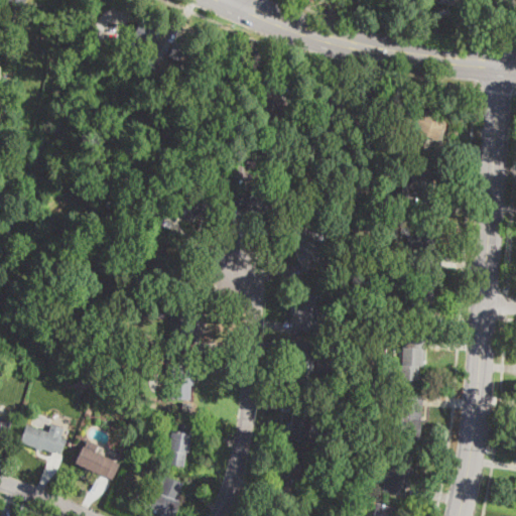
[(25,0),(25,9),(7,9),(7,16),(0,16),(0,0),(25,0)]
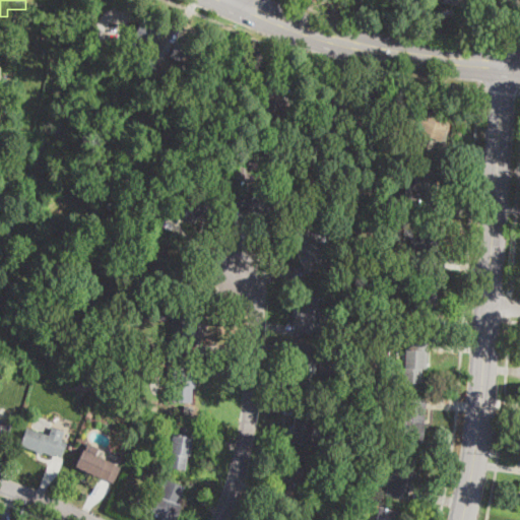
[(160,33),(152,48),(133,38),(141,22),(160,33)]
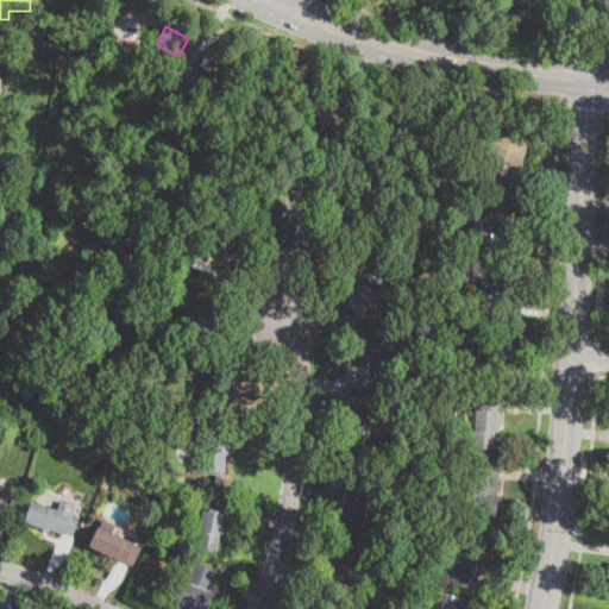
[(231,58),(221,77),(199,67),(207,48),(231,58)]
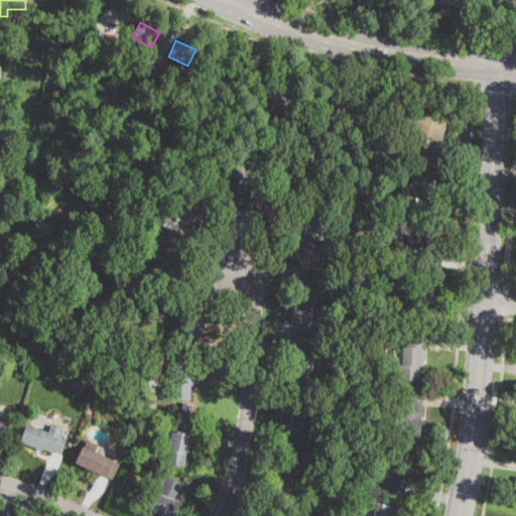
[(170,78),(167,84),(162,82),(165,76),(170,78)]
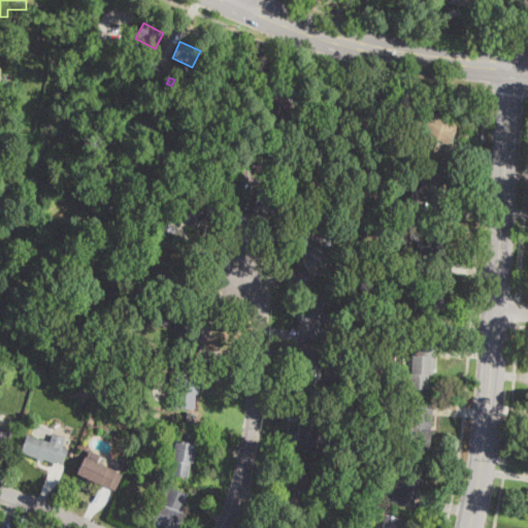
[(451,137),(448,143),(413,129),(422,107),(444,117),(442,123),(455,128),(451,137)]
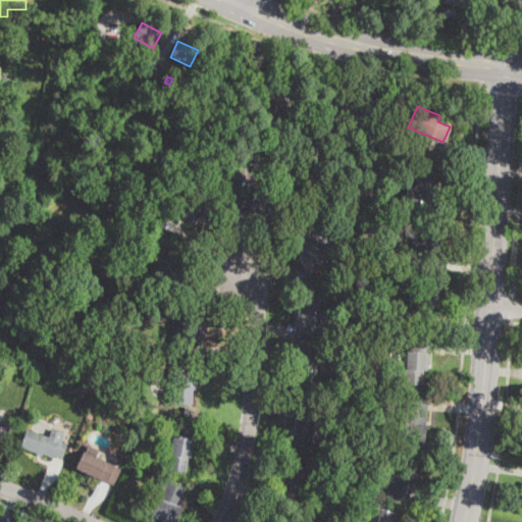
[(439,185),(438,203),(434,203),(433,212),(414,211),(415,202),(413,202),(416,166),(436,167),(435,185),(439,185)]
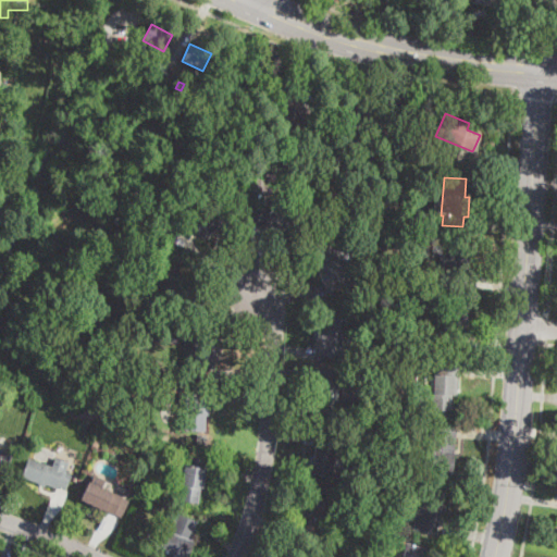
[(305,217),(299,236),(284,232),(283,234),(256,225),(264,200),(265,196),(274,199),(272,206),(305,217)]
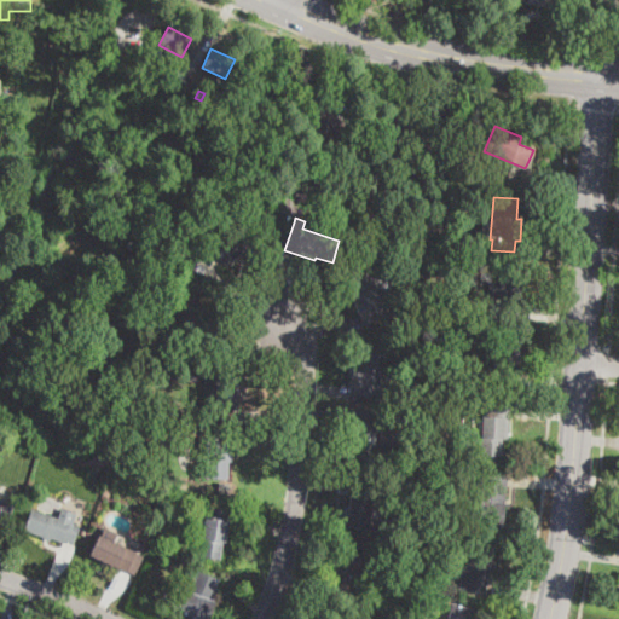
[(238,258),(229,268),(208,248),(231,225),(252,246),(238,258)]
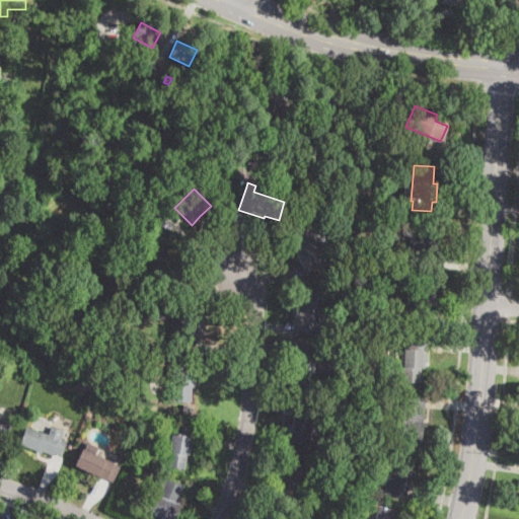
[(116,207),(107,211),(104,205),(113,201),(116,207)]
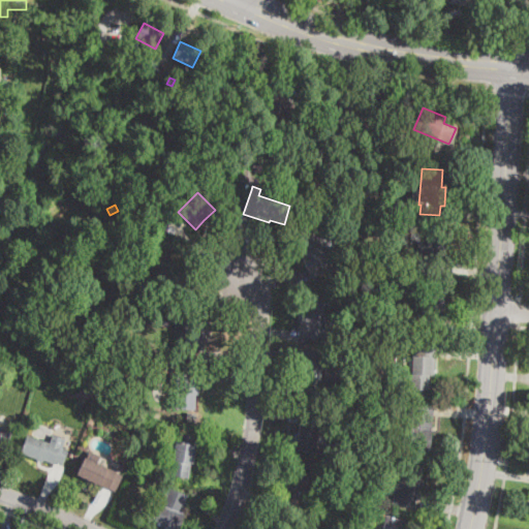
[(449,227),(447,247),(444,247),(442,275),(424,273),(425,266),(421,266),(422,247),(418,246),(419,240),(412,239),(413,226),(424,227),(425,225),(449,227)]
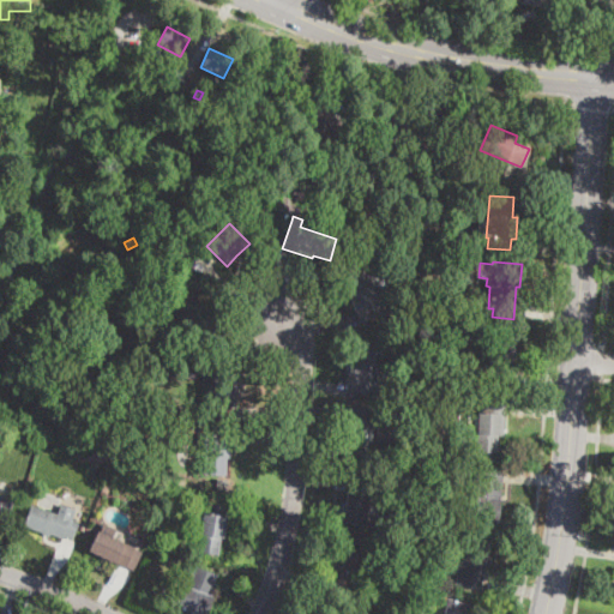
[(366,269),(372,284),(374,284),(377,292),(381,290),(389,313),(359,323),(349,292),(351,292),(345,275),(366,269)]
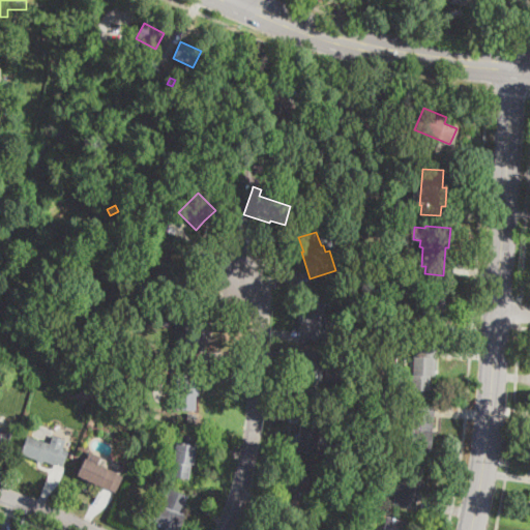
[(389,245),(388,253),(379,252),(379,244),(389,245)]
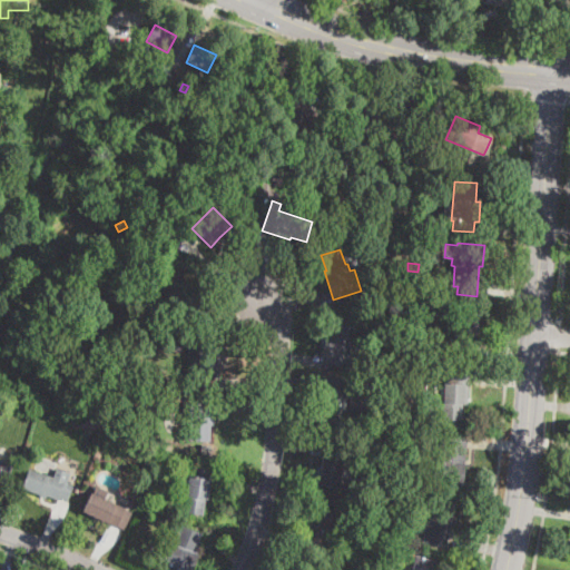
[(351,316),(350,364),(326,364),(326,357),(328,315),(351,316)]
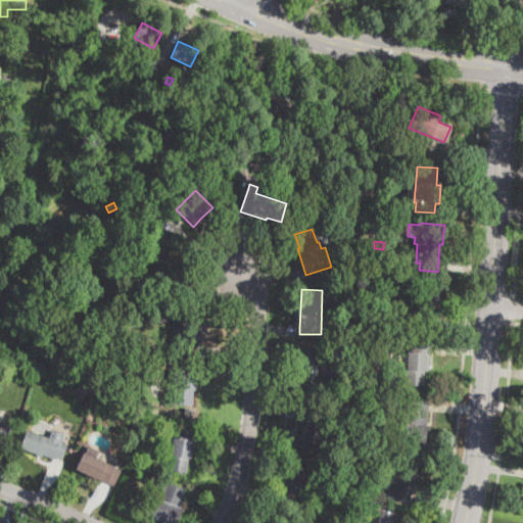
[(200,336),(199,347),(191,346),(190,357),(177,355),(180,317),(201,319),(200,336)]
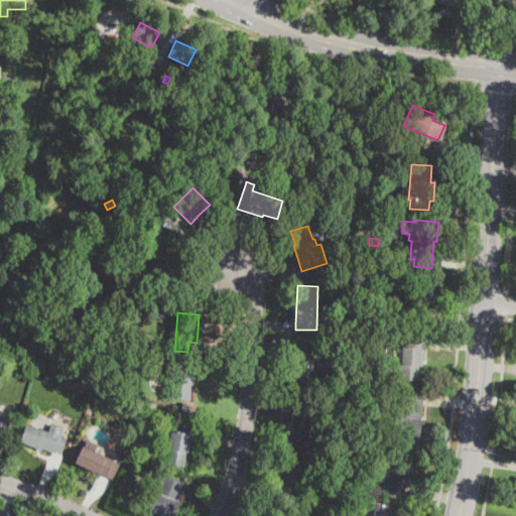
[(423,340),(423,348),(423,366),(418,365),(417,379),(399,379),(400,364),(392,363),(393,349),(401,349),(401,347),(407,347),(407,339),(423,339),(423,340)]
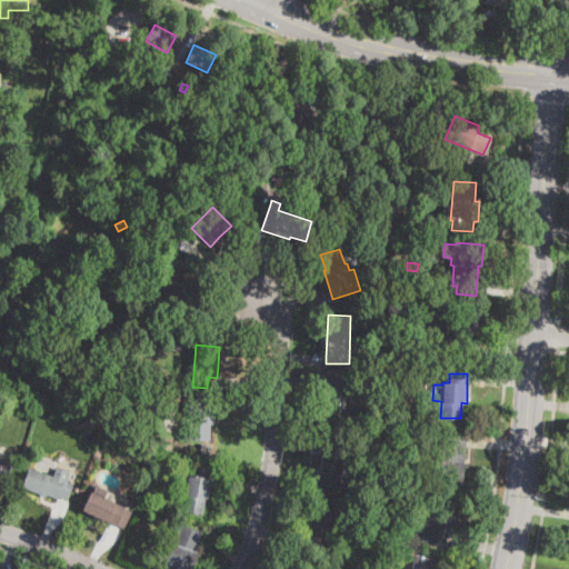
[(213,421),(213,423),(210,423),(210,441),(188,440),(190,402),(215,403),(213,421)]
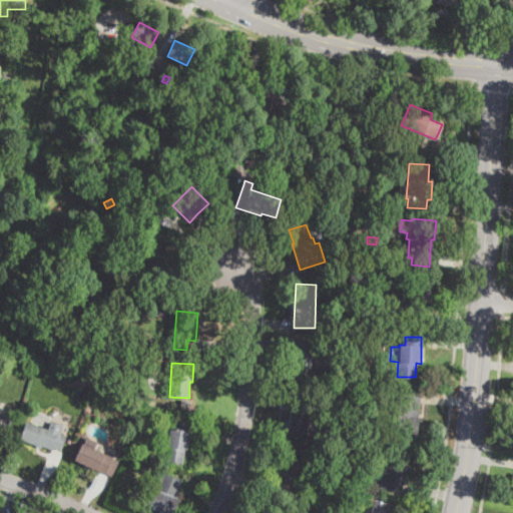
[(159,378),(158,386),(151,385),(152,377),(159,378)]
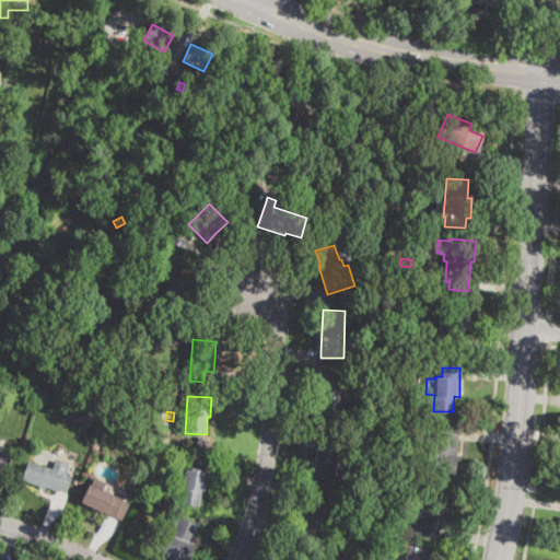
[(456,455),(455,476),(429,474),(433,428),(459,430),(456,455)]
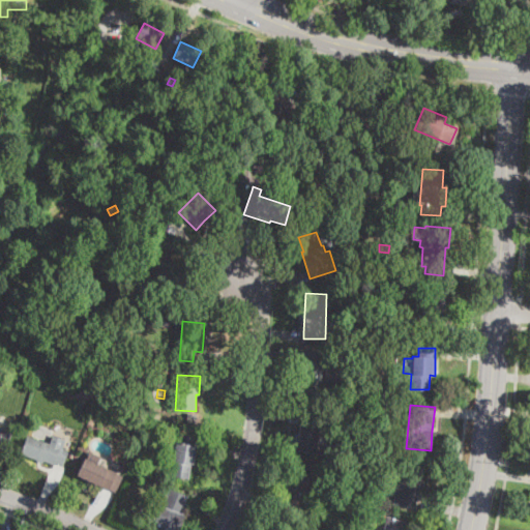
[(327,446),(325,455),(297,451),(302,411),(321,414),(317,444),(327,446)]
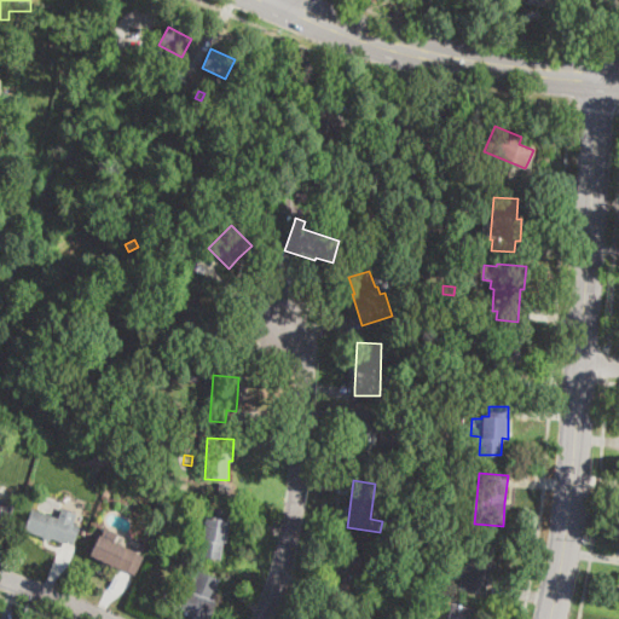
[(0,499),(13,503),(7,524),(0,521),(0,499)]
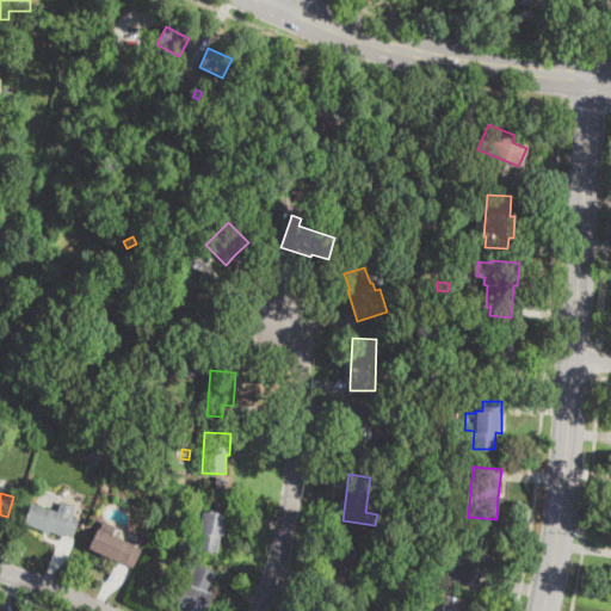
[(228,504),(226,516),(220,553),(197,549),(199,531),(198,531),(199,525),(192,524),(195,512),(202,513),(202,511),(205,511),(208,499),(228,504)]
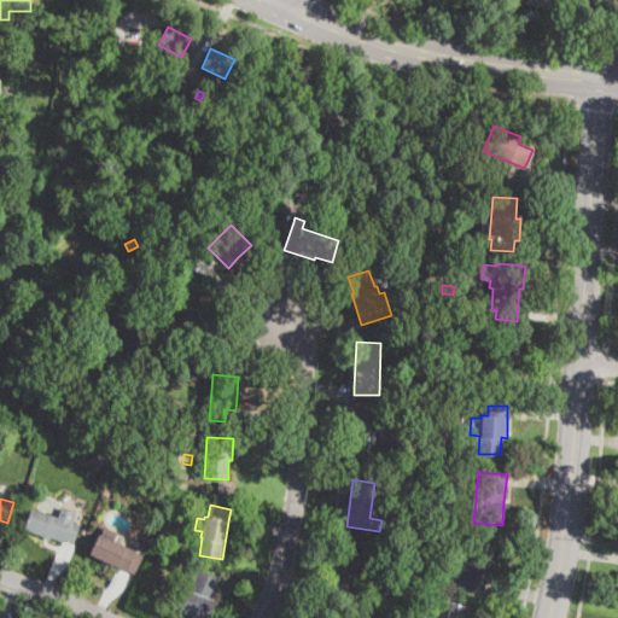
[(76,534),(74,542),(64,540),(64,541),(24,529),(31,508),(80,525),(76,534)]
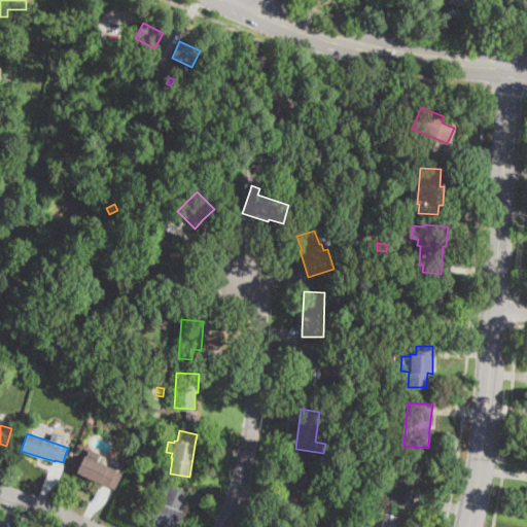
[(118,461),(117,462),(111,460),(114,453),(120,455),(118,461)]
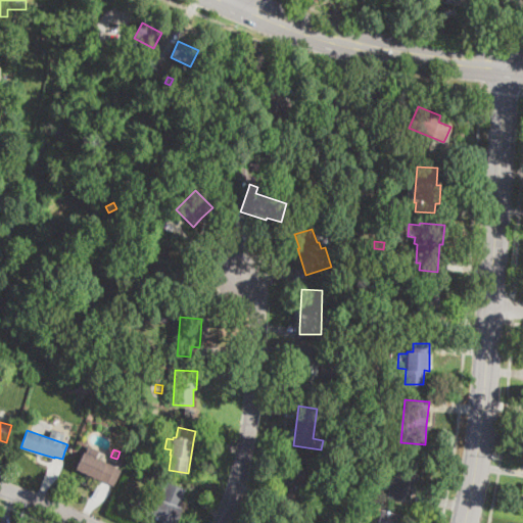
[(122,471),(114,486),(77,468),(84,453),(122,471)]
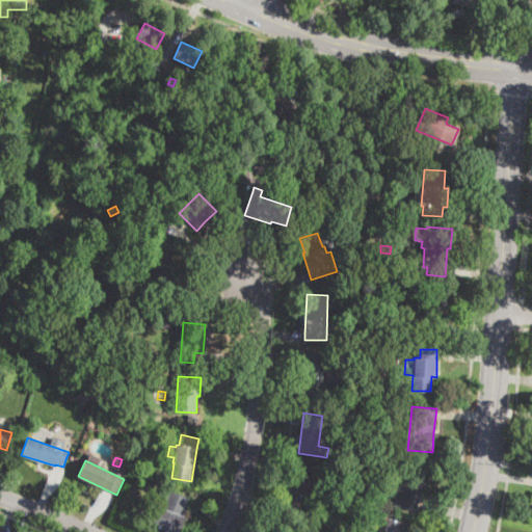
[(186,517),(180,531),(170,531),(156,526),(169,490),(189,499),(182,516),(186,517)]
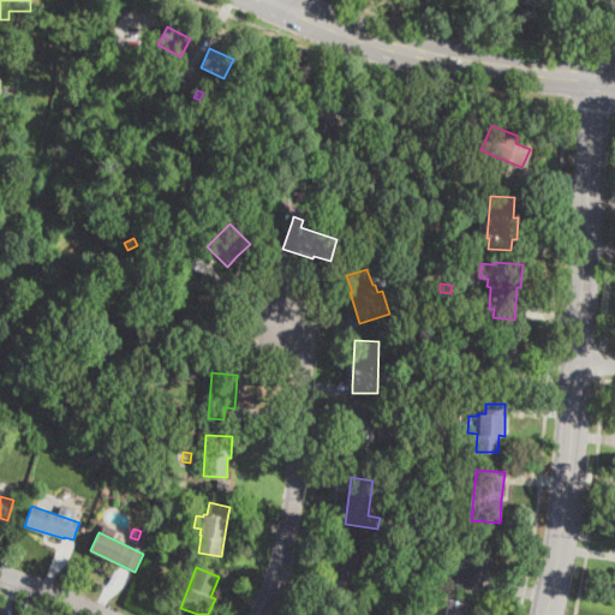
[(471,614),(445,614),(449,599),(475,607),(471,614)]
